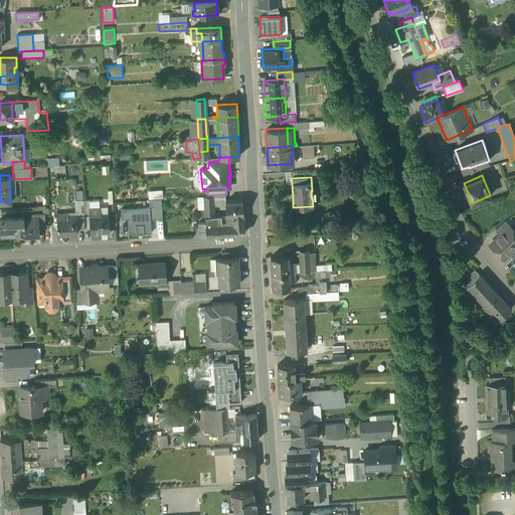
[(164,197),(163,189),(149,190),(149,198),(164,197)]
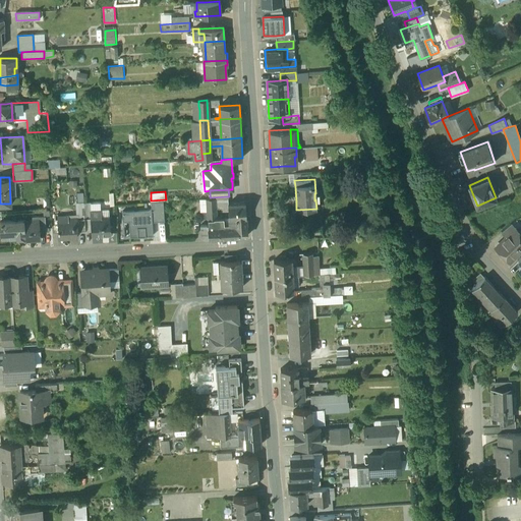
[(216,198),(208,199),(208,208),(216,208),(216,198)]
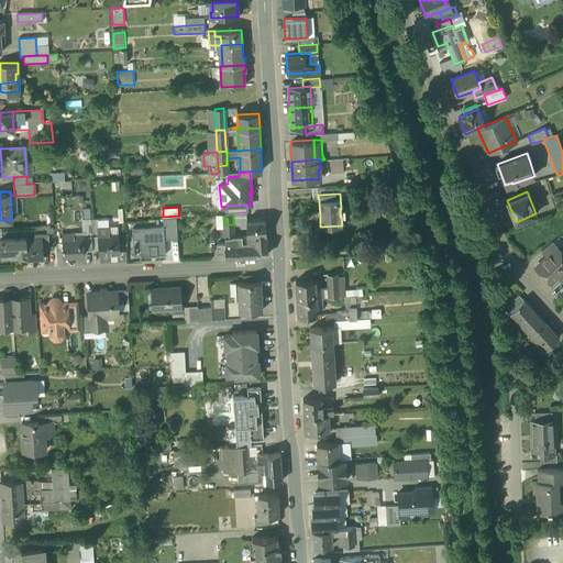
[(164,240),(177,239),(176,218),(163,219),(163,227),(164,240)]
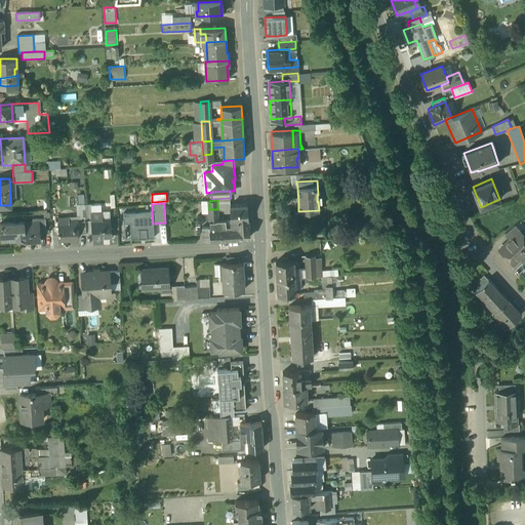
[(247,204),(230,205),(230,206),(228,206),(228,211),(230,211),(231,218),(237,218),(248,217),(247,204)]
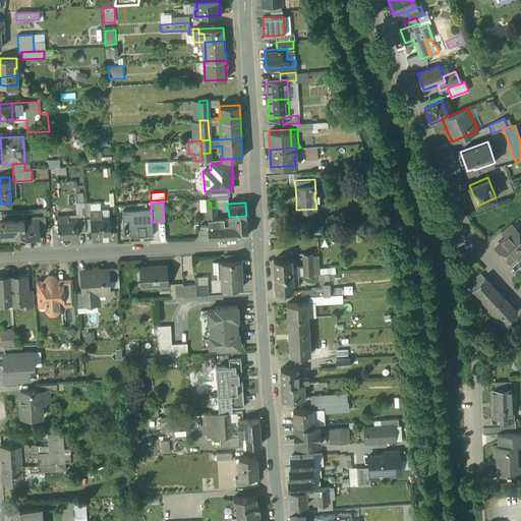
[(216,208),(208,208),(208,219),(215,218),(217,218),(216,208)]
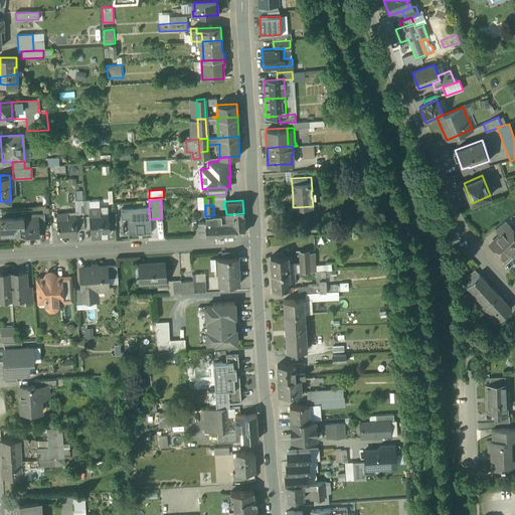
[(151,232),(150,219),(149,207),(121,208),(121,218),(128,218),(129,233),(151,232)]
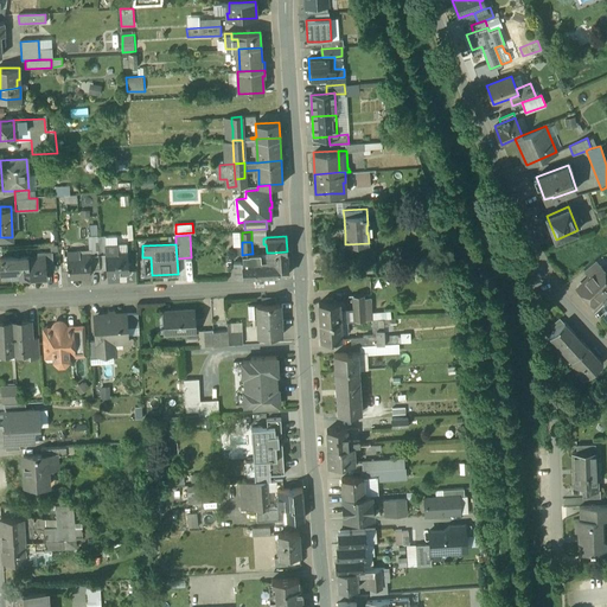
[(274,262),(267,263),(267,264),(262,264),(263,275),(288,274),(287,251),(274,253),(274,262)]
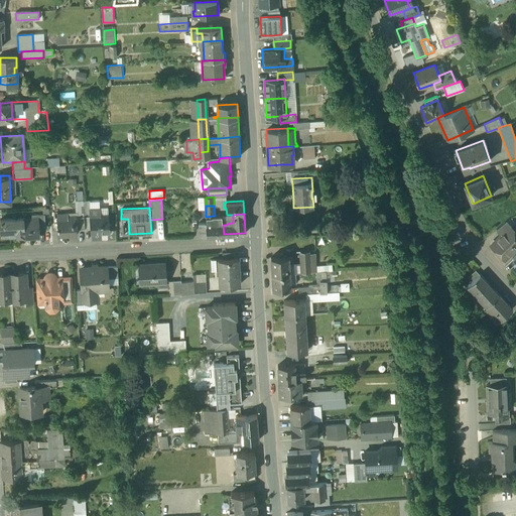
[(108,215),(90,216),(91,233),(109,232),(108,215)]
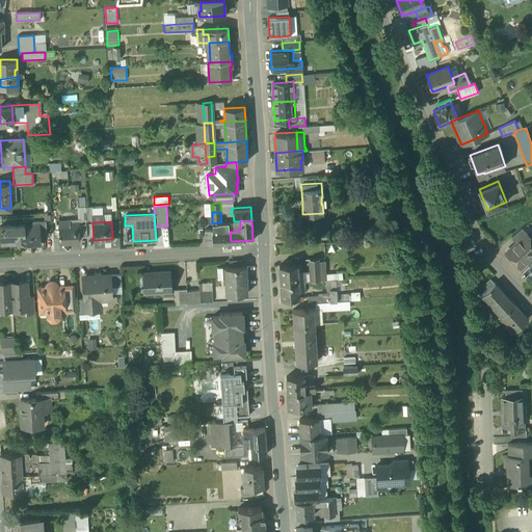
[(86,222),(78,223),(79,230),(77,231),(78,235),(87,235),(86,222)]
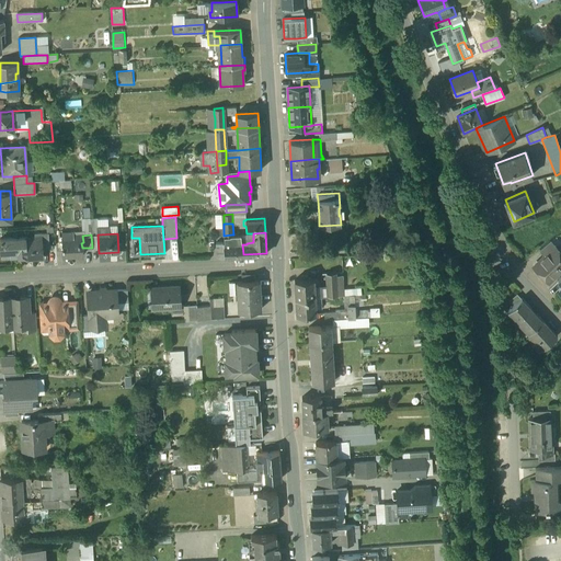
[(72,237),(61,238),(63,255),(82,254),(82,248),(81,243),(83,242),(82,236),(72,236),(72,237)]
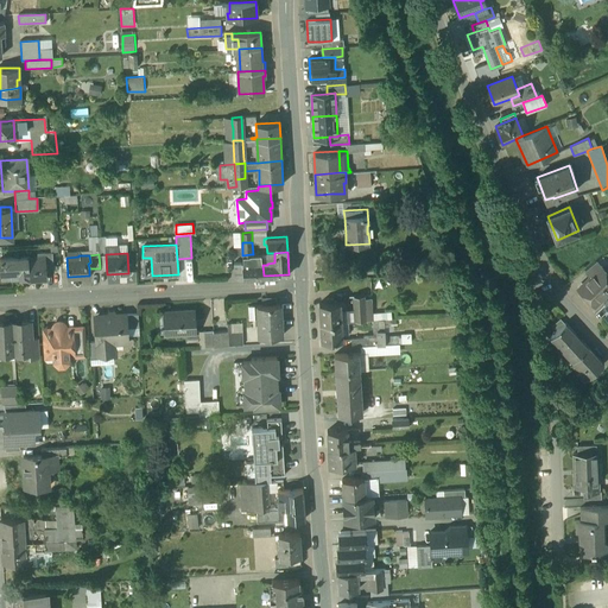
[(30,257),(0,258),(0,263),(0,272),(11,271),(27,270),(26,260),(31,260),(30,257)]
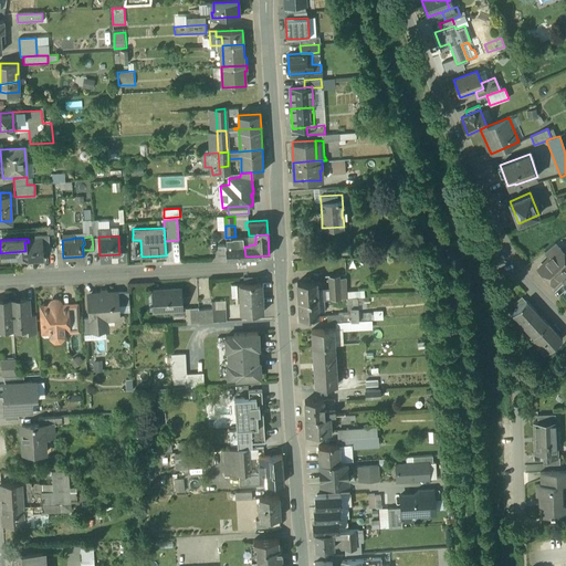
[(29,242),(24,242),(25,251),(25,258),(25,260),(44,259),(43,248),(42,241),(29,242)]
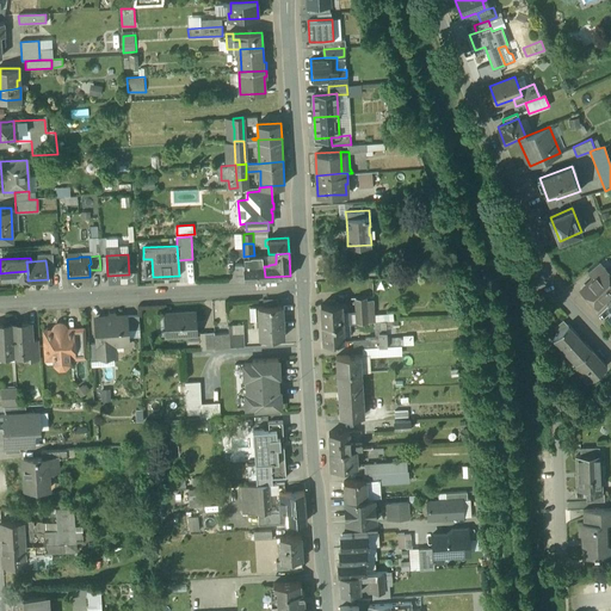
[(600,261),(588,272),(594,277),(604,267),(600,261)]
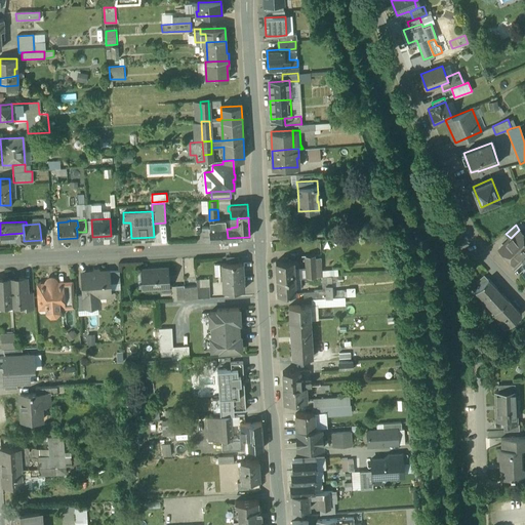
[(220,230),(216,230),(216,239),(228,238),(227,229),(220,230)]
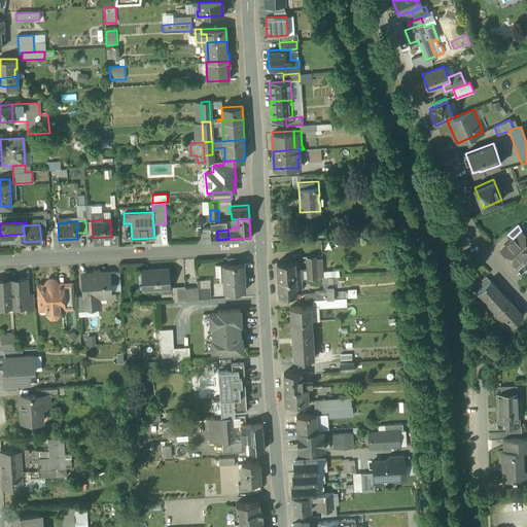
[(513,239),(502,249),(517,264),(526,253),(526,236),(521,231),(513,239)]
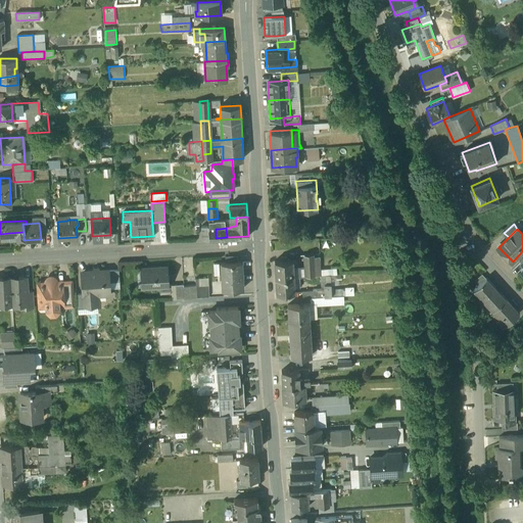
[(313,253),(304,254),(305,276),(314,275),(313,253)]
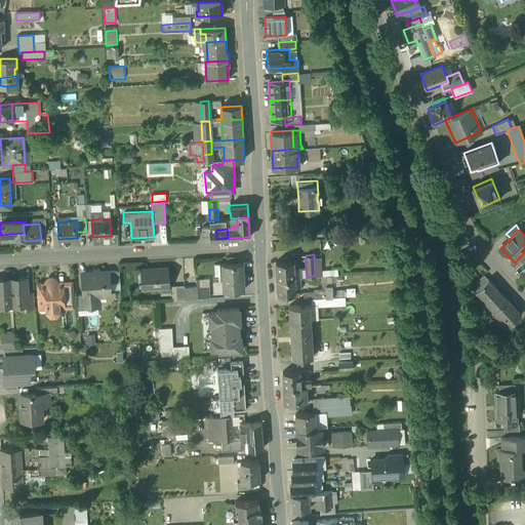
[(289,257),(282,257),(282,260),(276,260),(277,279),(294,278),(293,259),(289,260),(289,257)]
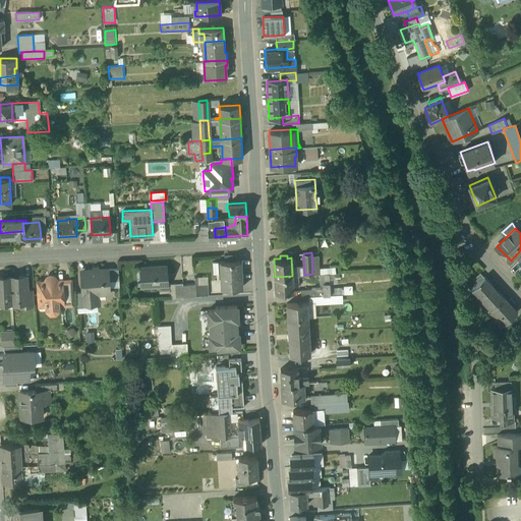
[(240,261),(220,262),(222,288),(241,287),(240,261)]
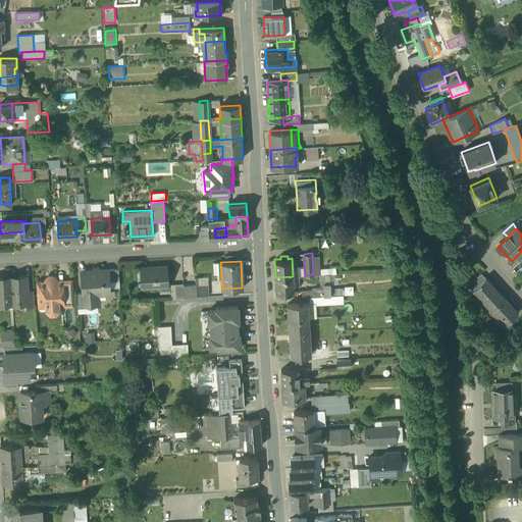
[(167,266),(140,268),(141,285),(168,283),(167,266)]
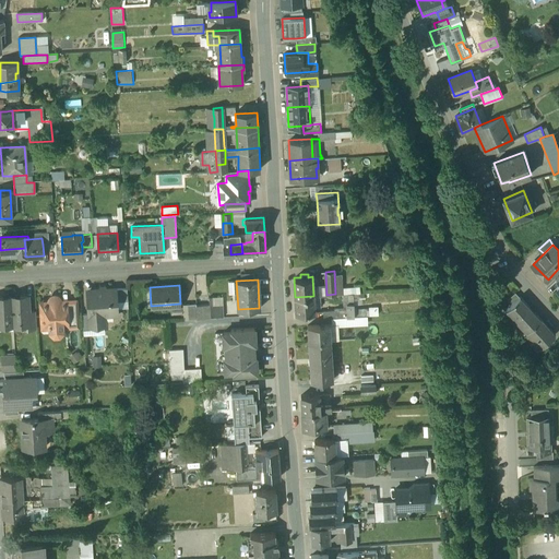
[(115,288),(87,290),(88,313),(90,325),(91,325),(104,324),(103,314),(110,313),(114,316),(117,316),(119,312),(118,310),(116,308),(116,301),(115,288)]
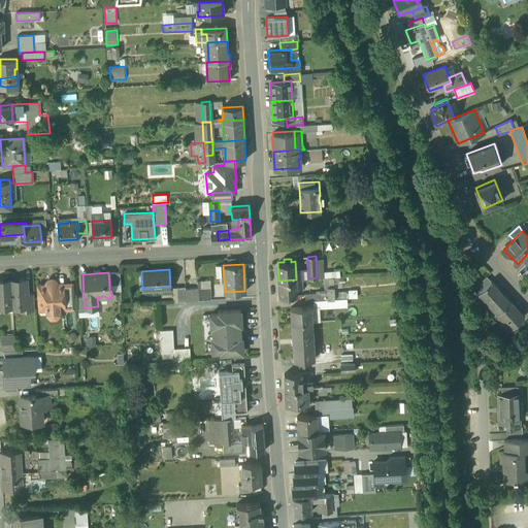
[(120,272),(108,272),(109,285),(121,285),(120,272)]
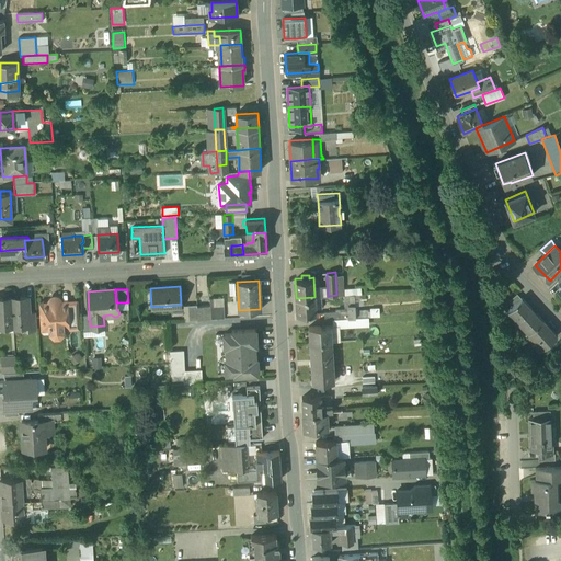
[(516,294),(508,301),(513,307),(522,299),(516,294)]
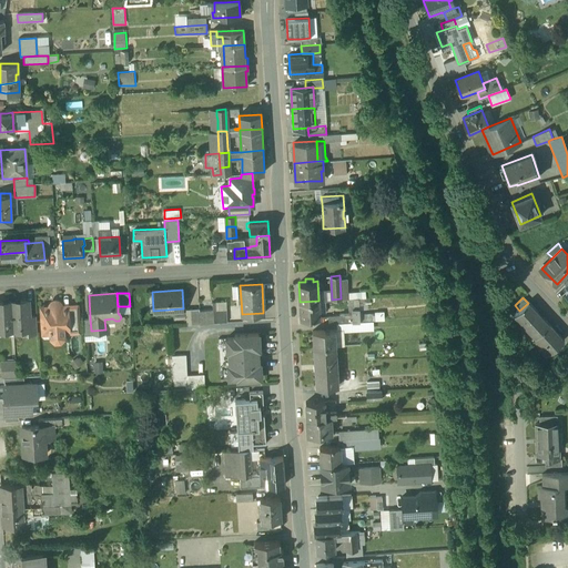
[(20,303),(16,303),(12,301),(11,301),(13,326),(19,325),(20,326),(20,328),(30,328),(30,316),(29,301),(27,300),(21,301),(19,302),(20,303)]
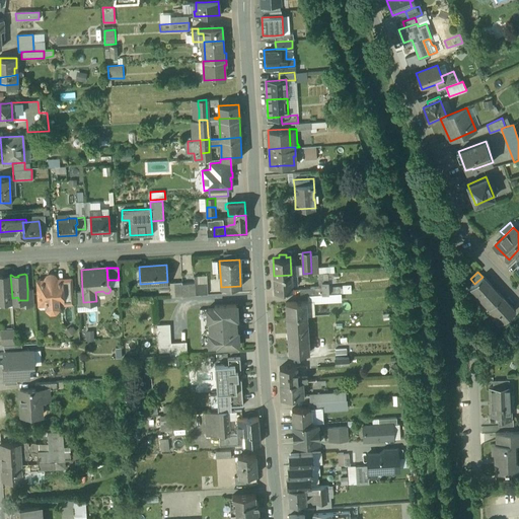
[(3,277),(2,276),(0,275),(0,301),(5,301),(5,299),(6,298),(12,298),(10,275),(9,275),(7,278),(3,278),(3,277)]
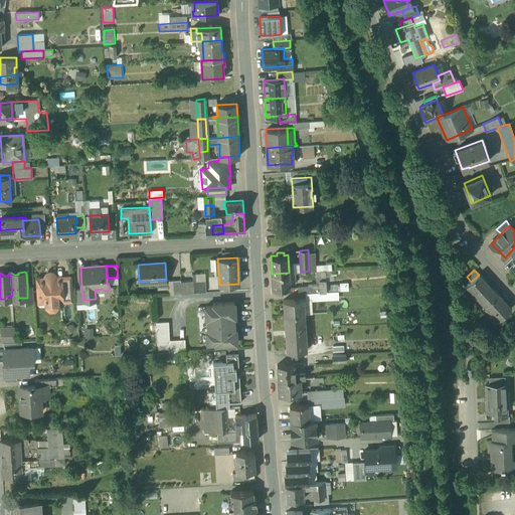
[(289,273),(272,274),(273,288),(290,287),(289,273)]
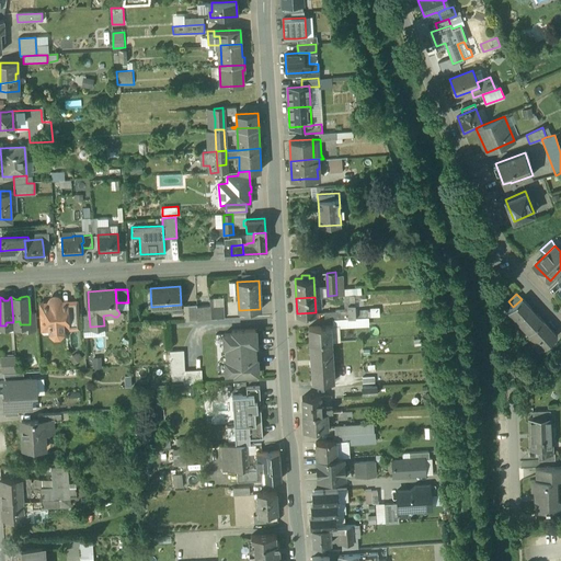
[(50,300),(49,302),(42,302),(43,325),(49,325),(50,325),(50,331),(56,334),(58,334),(63,330),(63,325),(69,325),(69,320),(68,316),(64,317),(64,304),(61,304),(61,301),(59,299),(57,298),(55,298),(53,298),(50,300)]
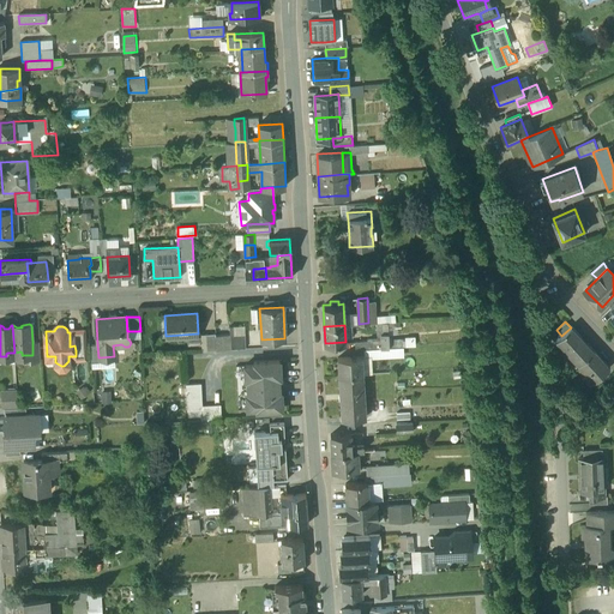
[(561,336),(557,341),(567,351),(582,337),(571,326),(571,327),(561,336)]
